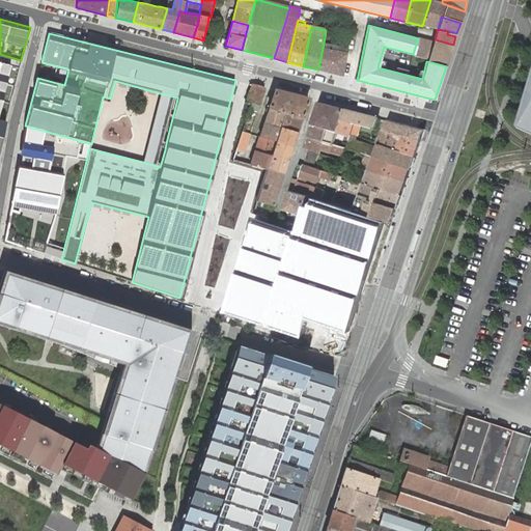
[(453,45),(435,39),(434,43),(418,38),(413,54),(413,56),(446,66),(452,47),(453,45)]
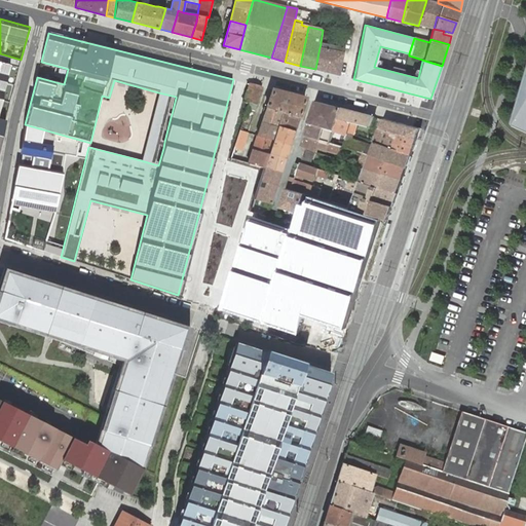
[(344,51),(344,47),(321,42),(321,44),(320,47),(344,51)]
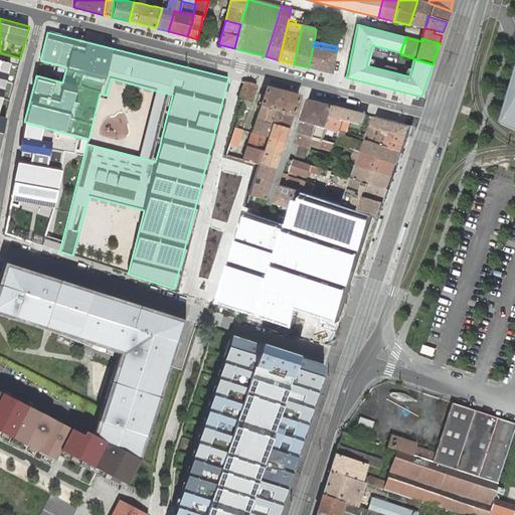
[(313,46),(309,67),(332,73),(337,50),(313,46)]
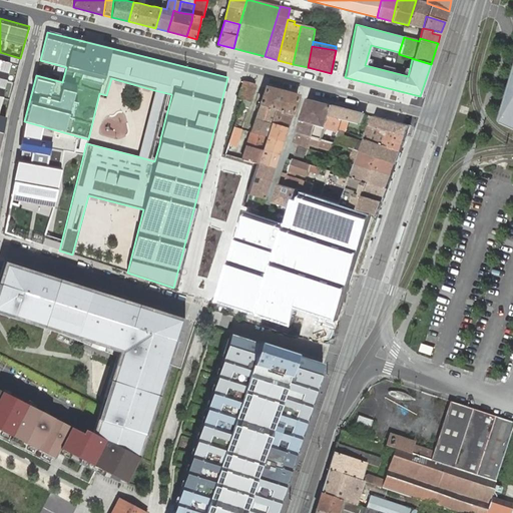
[(0,141),(4,120),(20,58),(0,52),(0,141)]
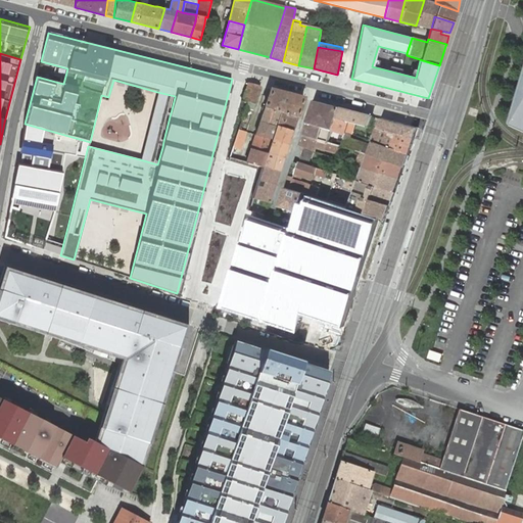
[(522,83),(512,123),(522,125),(522,83)]
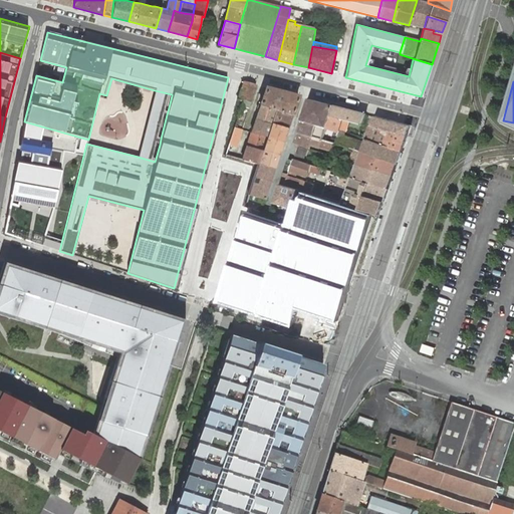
[(256,85),(244,82),(239,95),(244,97),(243,99),(250,102),(256,85)]
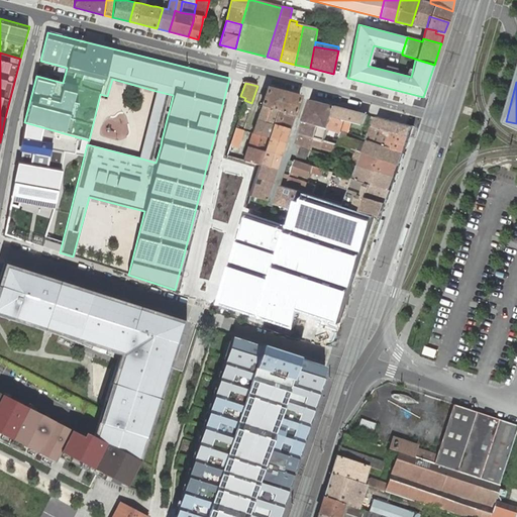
[(278,111),(294,116),(300,96),(268,88),(262,106),(278,111)]
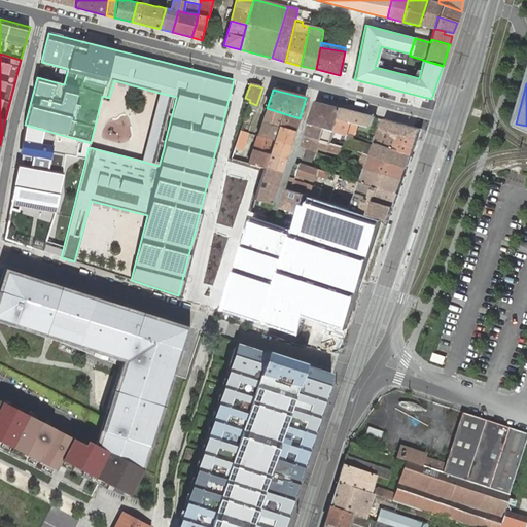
[(176,97),(159,93),(141,161),(159,166),(160,163),(155,162),(160,147),(164,148),(165,142),(161,141),(167,116),(171,117),(172,114),(168,113),(172,97),(176,98),(176,97)]
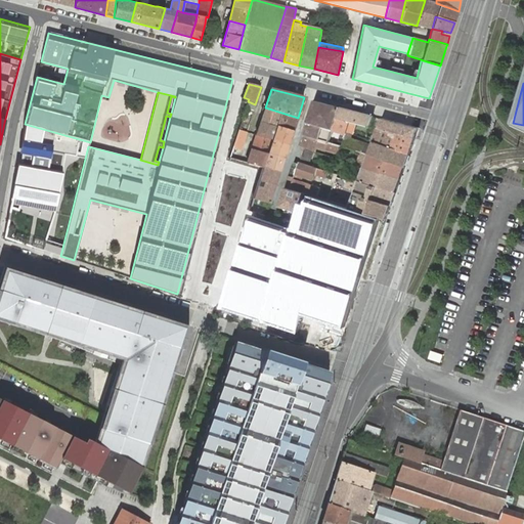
[(341,107),(315,100),(308,123),(304,135),(330,142),(333,130),(334,129),(338,118),(341,107)]
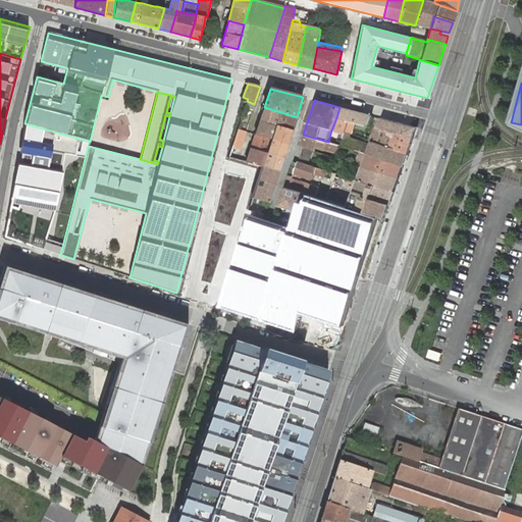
[(275,125),(276,124),(280,112),(264,107),(260,121),(255,135),(271,140),(272,137),(275,125)]
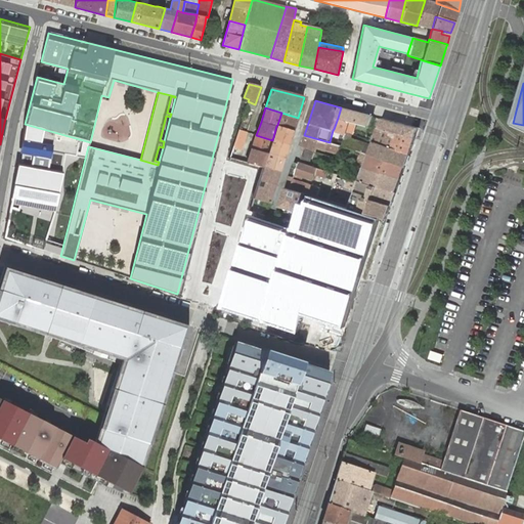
[(374,116),(341,107),(338,118),(334,129),(333,130),(346,134),(347,132),(348,130),(349,127),(351,121),(361,124),(369,126),(374,116)]
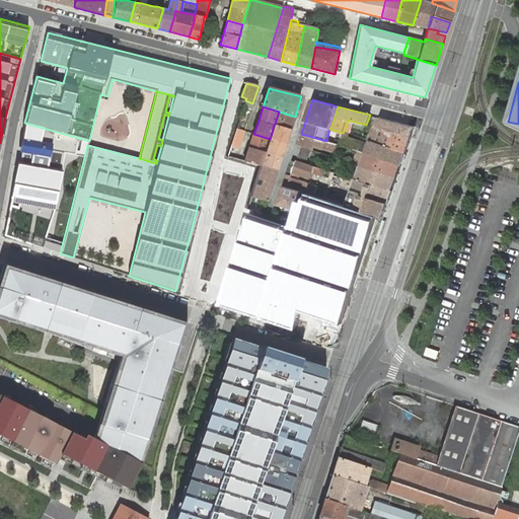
[(275,124),(291,130),(295,117),(279,112),(275,124)]
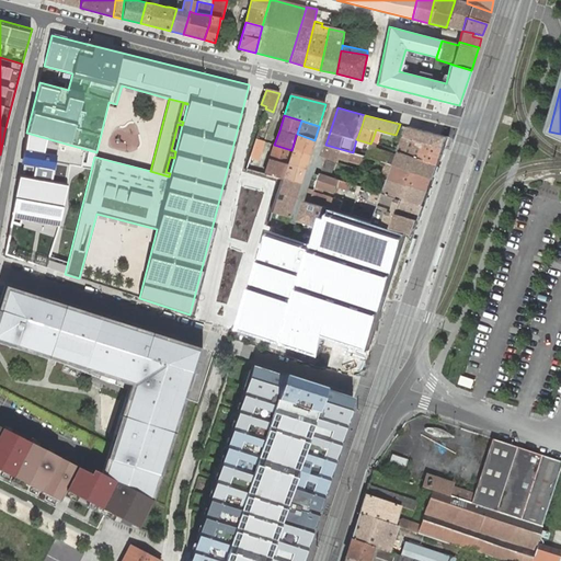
[(410,127),(407,137),(415,140),(445,148),(448,137),(410,127)]
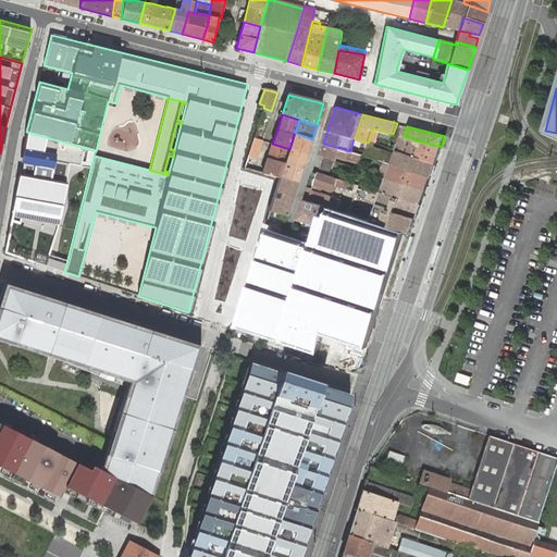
[(373,128),(371,135),(382,138),(384,132),(373,128)]
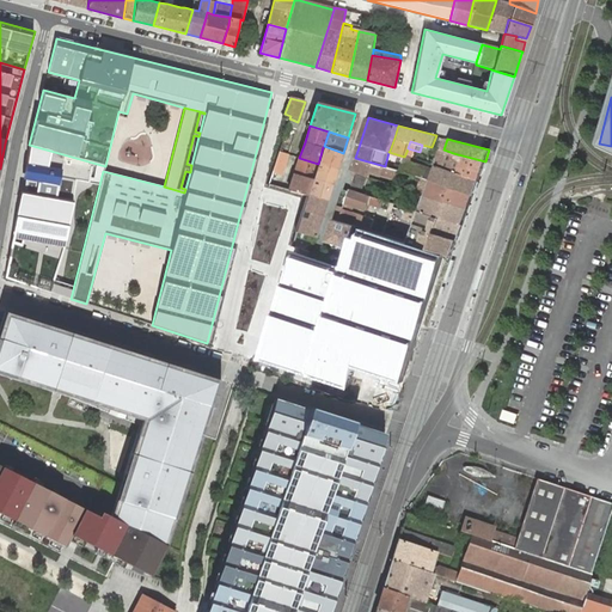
[(323,147),(319,160),(338,167),(343,153),(324,146),(323,147)]
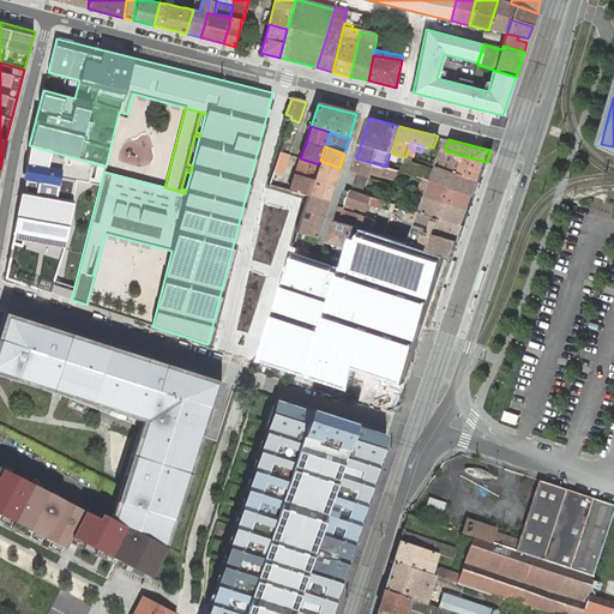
[(439,163),(439,166),(450,169),(480,180),(487,162),(455,154),(445,150),(443,155),(439,163)]
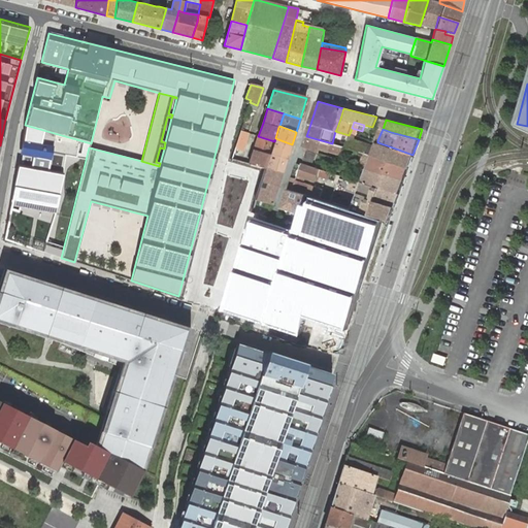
[(248,133),(240,131),(235,149),(242,151),(248,133)]
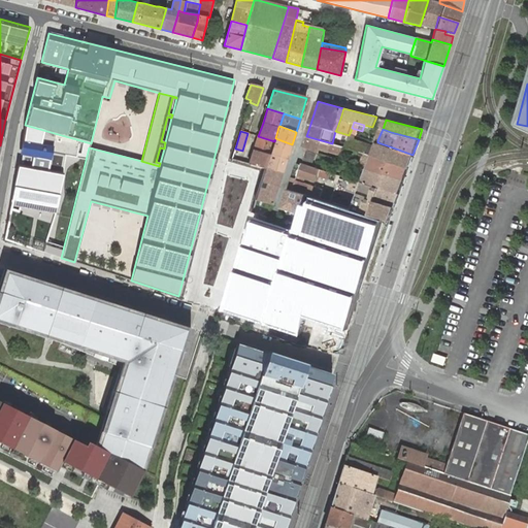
[(335,131),(332,143),(345,146),(349,135),(335,131)]
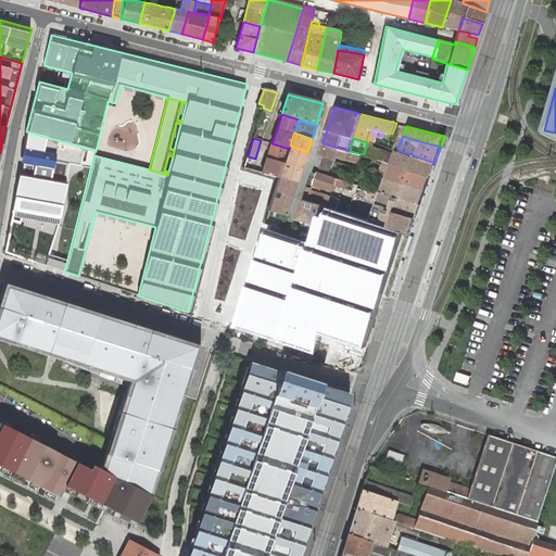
[(367,142),(364,154),(369,156),(373,147),(374,142),(368,140),(367,142)]
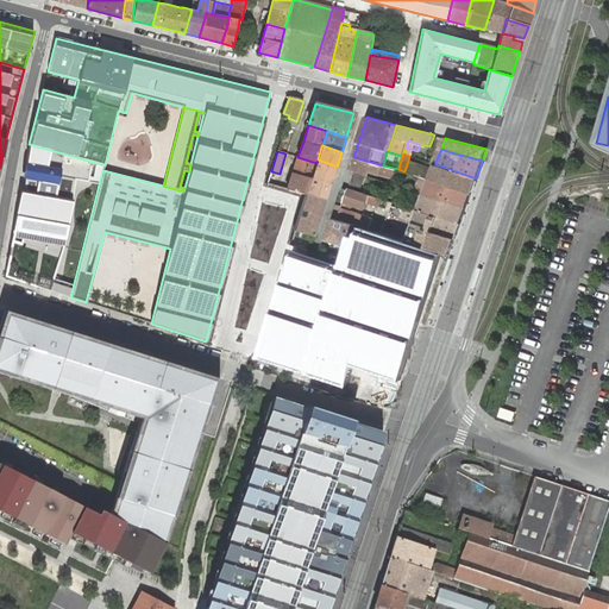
[(29,169),(44,173),(48,158),(32,155),(29,169)]
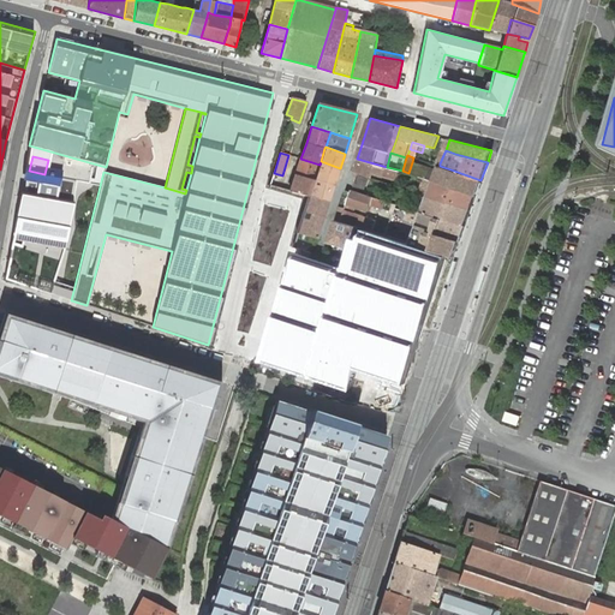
[(296,174),(290,191),(309,196),(310,195),(315,180),(315,179),(320,165),(300,159),(296,174)]
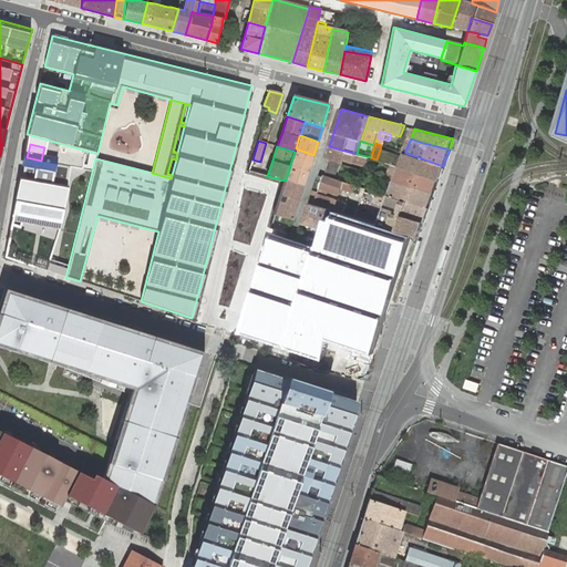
[(357,154),(329,146),(325,157),(326,157),(331,160),(342,163),(343,158),(354,162),(353,164),(369,168),(370,165),(383,168),(385,162),(377,160),(371,157),(357,154)]
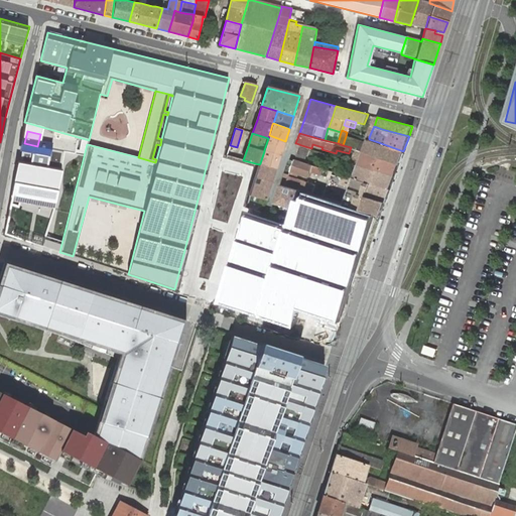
[(369,139),(354,134),(352,138),(363,142),(367,144),(369,139)]
